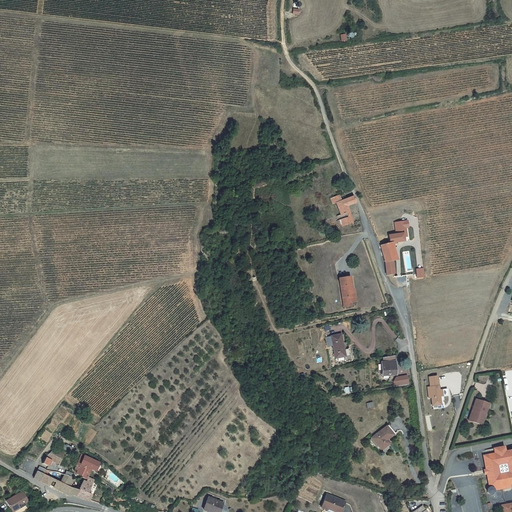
[(341,201),(339,196),(330,199),(332,205),(336,204),(340,215),(340,216),(338,216),(339,219),(348,216),(347,213),(348,212),(346,207),(355,203),(353,197),(341,201)]
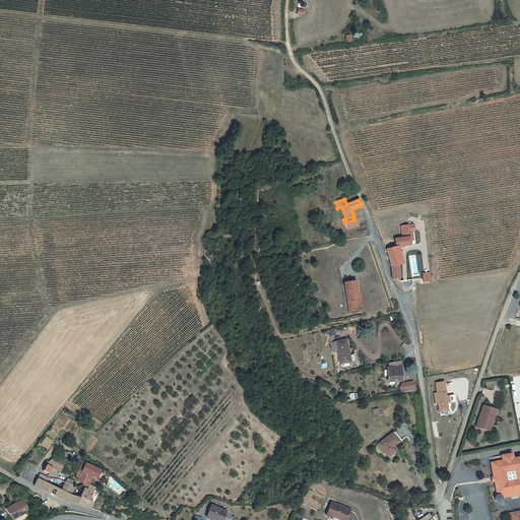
[(356,228),(353,220),(344,224),(347,231),(356,228)]
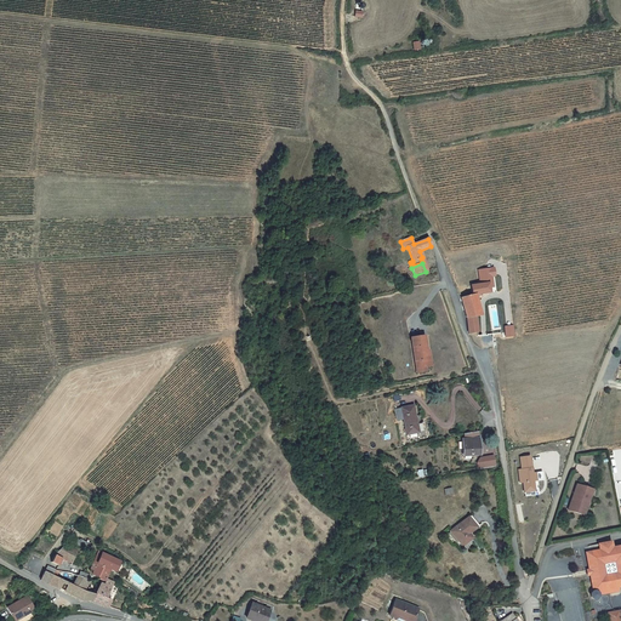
[(468,335),(477,332),(476,318),(480,315),(476,295),(489,294),(490,292),(488,284),(471,286),(472,295),(461,298),(467,319),(468,335)]
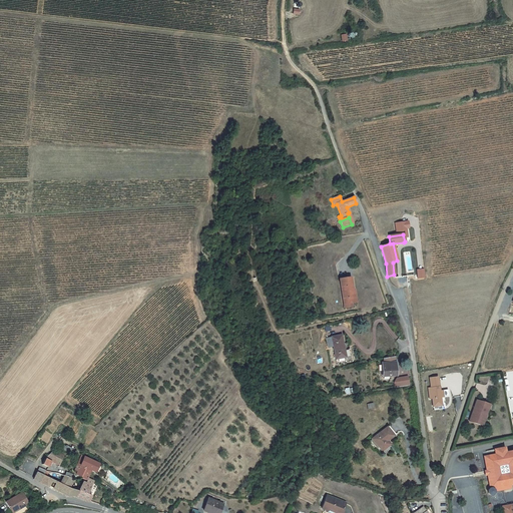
[(410,249),(421,247),(420,239),(409,240),(410,249)]
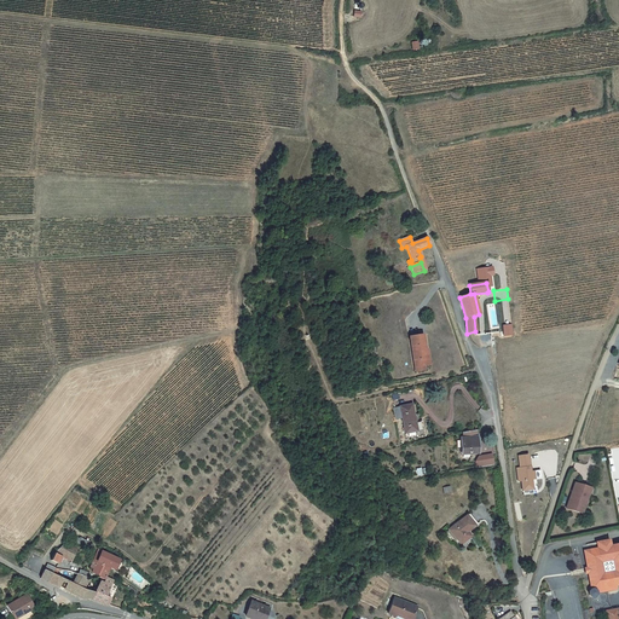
[(503,336),(512,336),(510,325),(502,327),(503,331),(501,331),(502,334),(503,334),(503,336)]
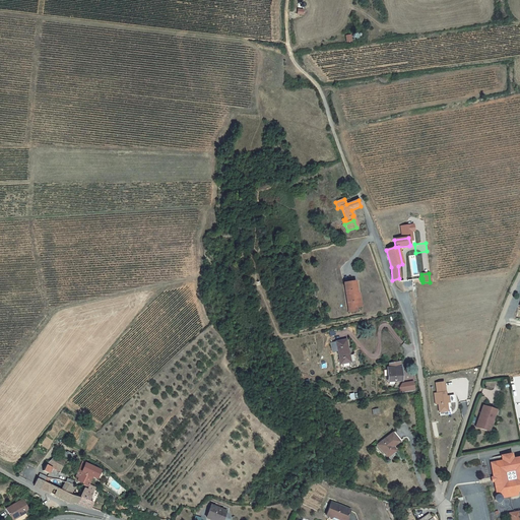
[(403,291),(413,290),(411,280),(402,281),(403,291)]
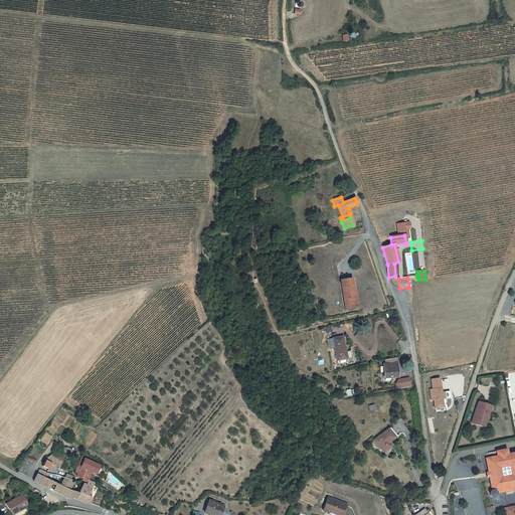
[(355,292),(354,292),(352,292),(352,289),(350,279),(341,281),(345,306),(352,305),(357,304),(355,292)]
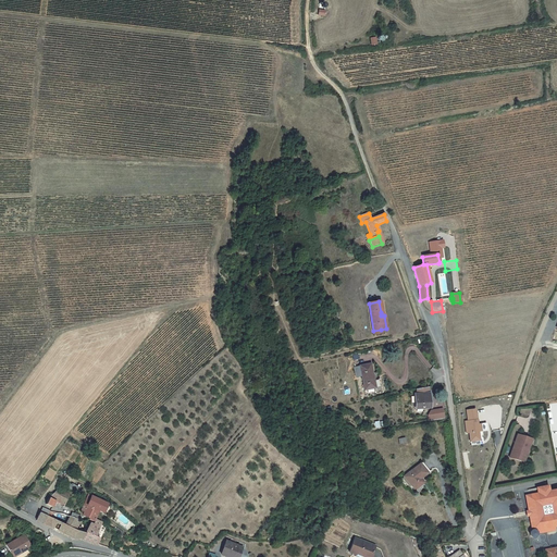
[(360,367),(361,376),(364,391),(375,388),(376,394),(383,393),(380,379),(376,380),(373,381),(372,374),(370,364),(359,367),(360,367)]
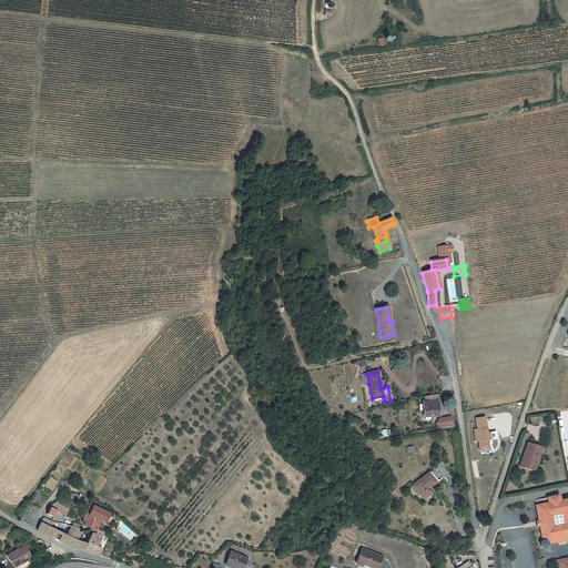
[(435,403),(436,402),(436,396),(425,397),(425,403),(423,403),(424,412),(422,412),(422,416),(424,416),(424,417),(435,416),(435,412),(435,403)]
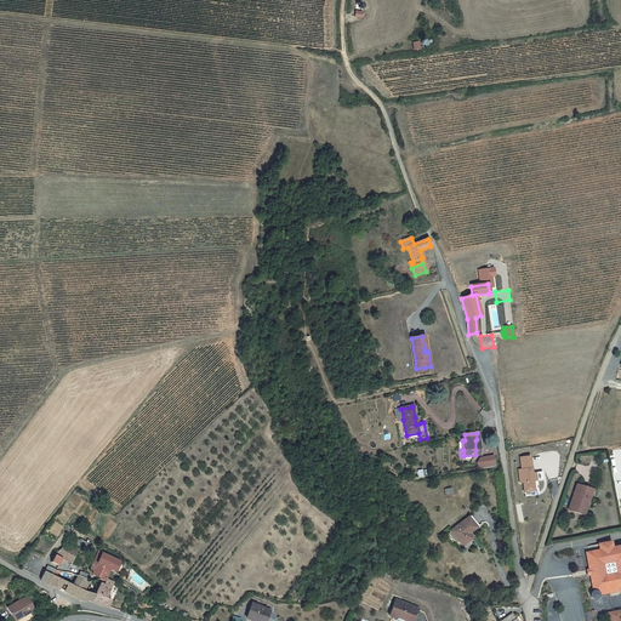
[(477,455),(478,467),(496,467),(496,454),(477,455)]
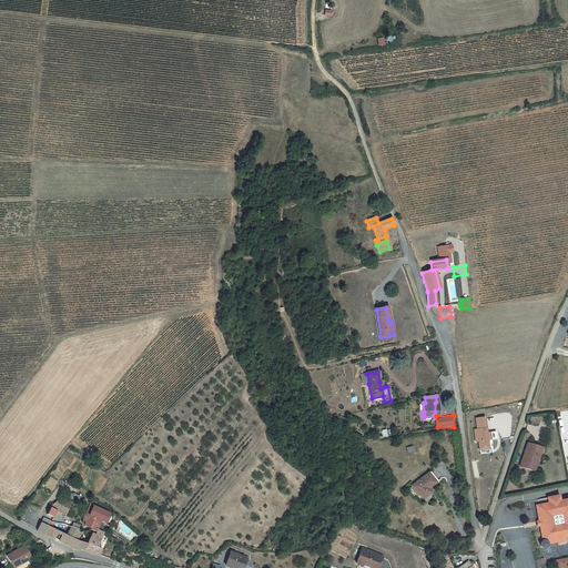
[(477,442),(478,450),(488,449),(487,440),(489,439),(488,432),(486,432),(485,416),(475,417),(475,428),(473,428),(474,442),(477,442)]
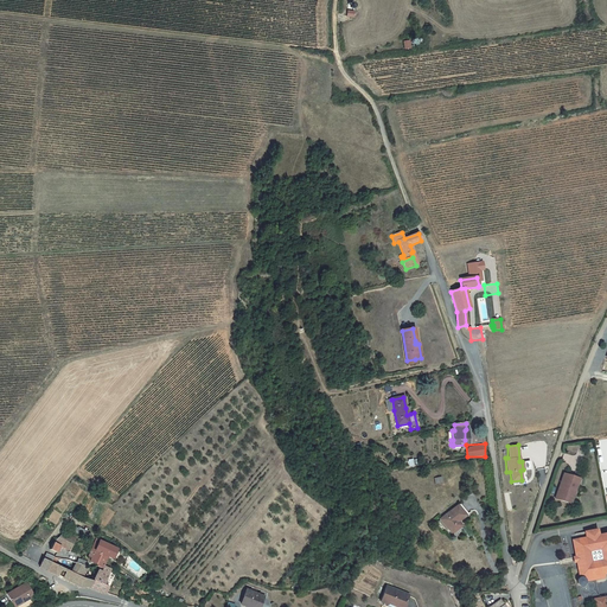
[(563,474),(555,498),(570,504),(579,479),(563,474)]
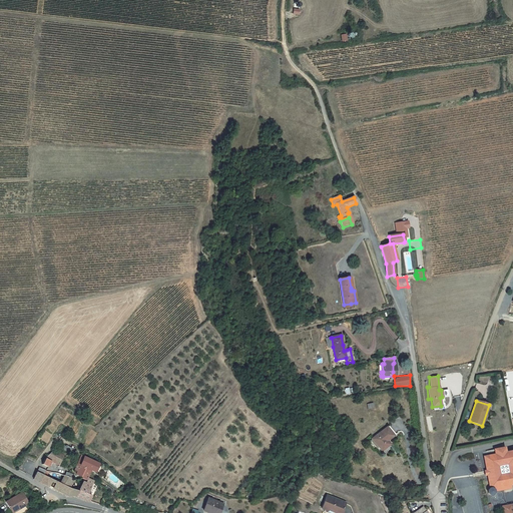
[(490,405),(489,405),(482,426),(484,426),(490,405)]
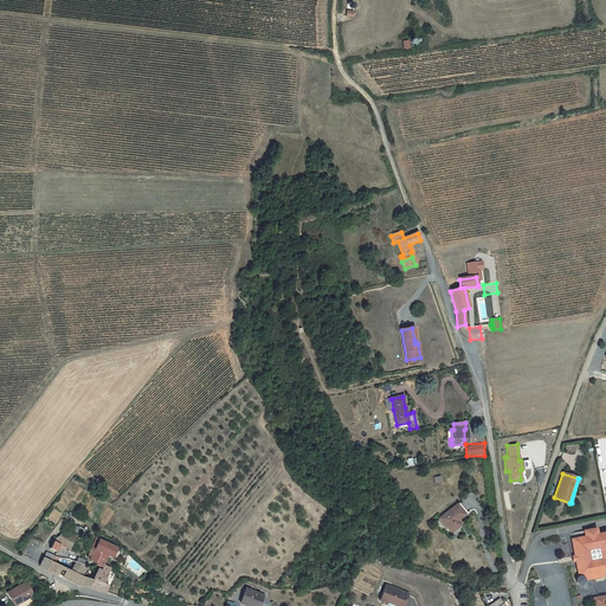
[(459,503),(457,504),(465,515),(468,514),(459,503)]
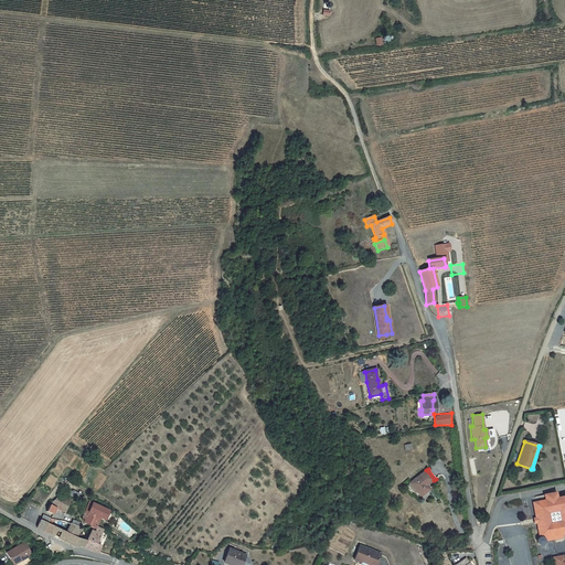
[(434,480),(426,470),(409,483),(420,498),(429,490),(427,486),(434,480)]
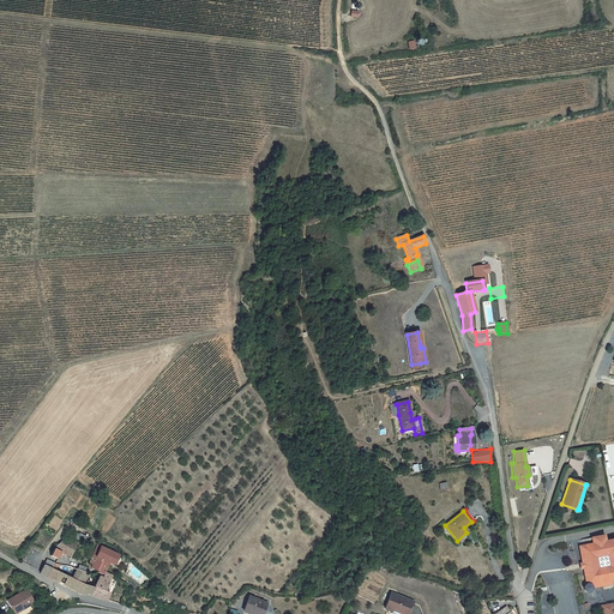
[(613,579),(613,540),(605,542),(603,536),(591,539),(593,545),(584,546),(585,548),(579,549),(583,564),(584,564),(585,569),(583,569),(587,585),(585,585),(584,587),(584,588),(584,589),(584,590),(584,591),(585,593),(587,593),(589,593),(590,593),(591,590),(591,589),(600,587),(599,583),(613,579)]
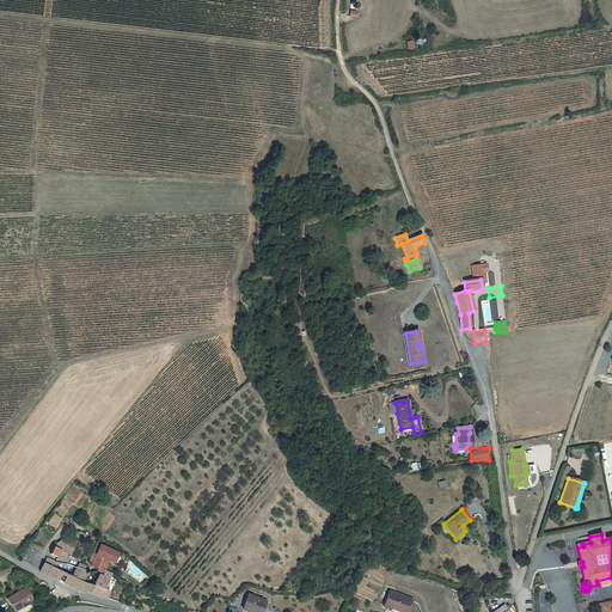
[(54,548),(50,554),(57,558),(61,550),(71,555),(77,544),(63,538),(54,548)]
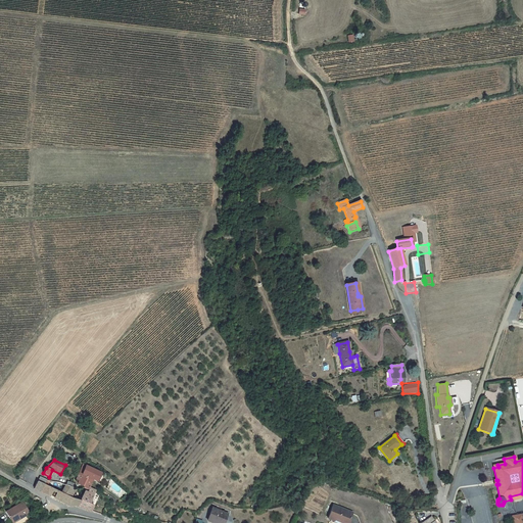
[(84,486),(84,488),(88,490),(89,488),(93,480),(97,482),(101,473),(83,465),(77,479),(79,480),(78,483),(84,486)]
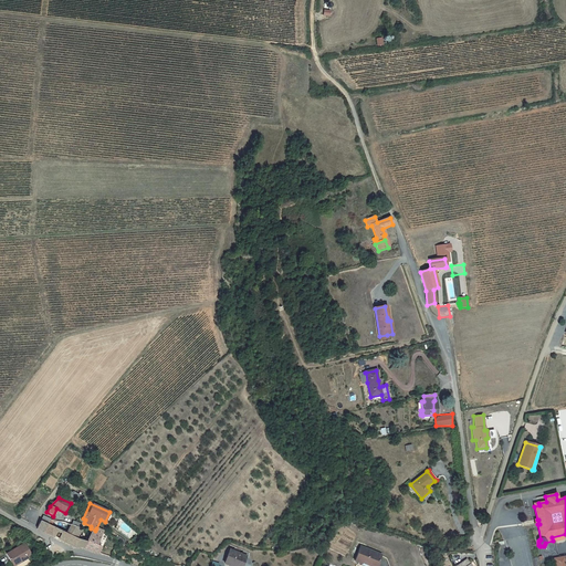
[(72,525),(66,534),(51,526),(54,521),(50,520),(48,525),(41,522),(40,521),(37,530),(74,547),(80,548),(77,542),(77,540),(76,540),(82,531),(82,528),(80,527),(72,525)]
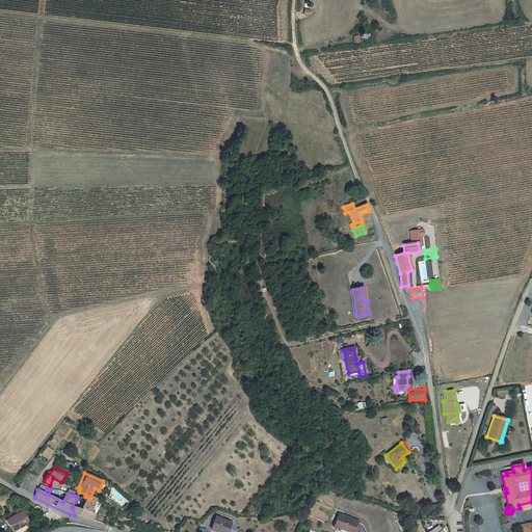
[(73,509),(75,515),(78,516),(92,521),(95,514),(91,512),(98,500),(90,497),(89,499),(88,502),(86,501),(84,503),(82,507),(81,510),(73,509)]
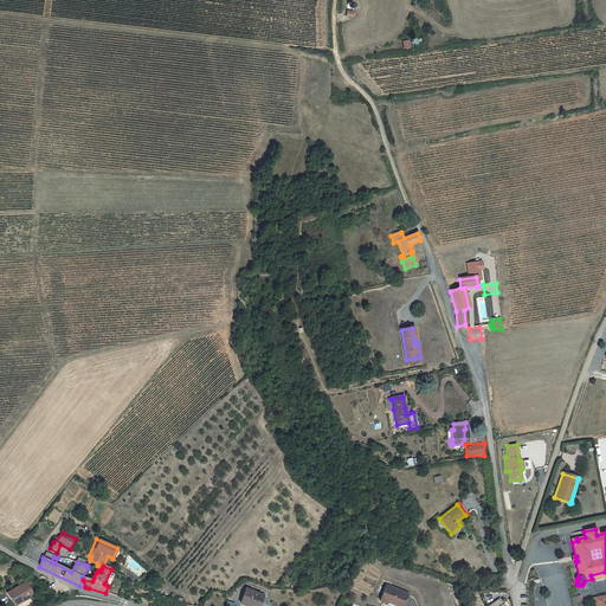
[(7,593),(13,604),(17,601),(19,604),(30,598),(28,597),(32,594),(26,582),(7,593)]
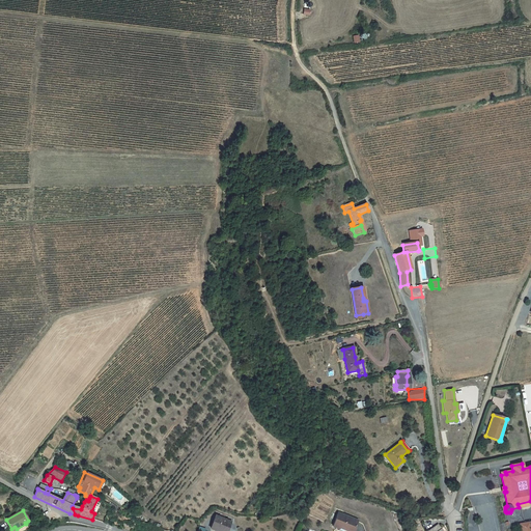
[(344,530),(345,529),(350,530),(353,530),(358,521),(338,513),(333,527),(338,529),(338,530),(339,530),(344,530)]
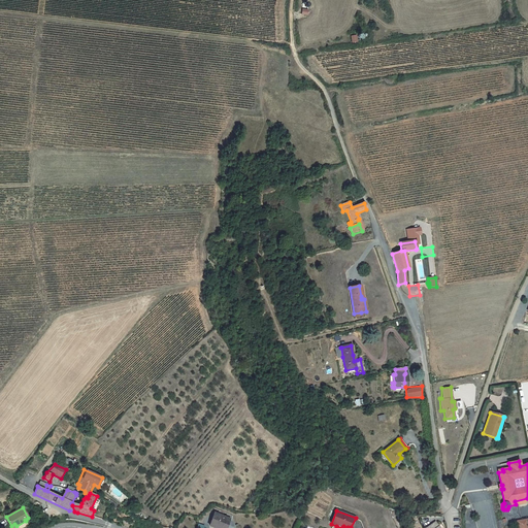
[(226,527),(230,520),(231,520),(232,516),(228,514),(226,518),(215,514),(209,526),(215,527),(226,527)]
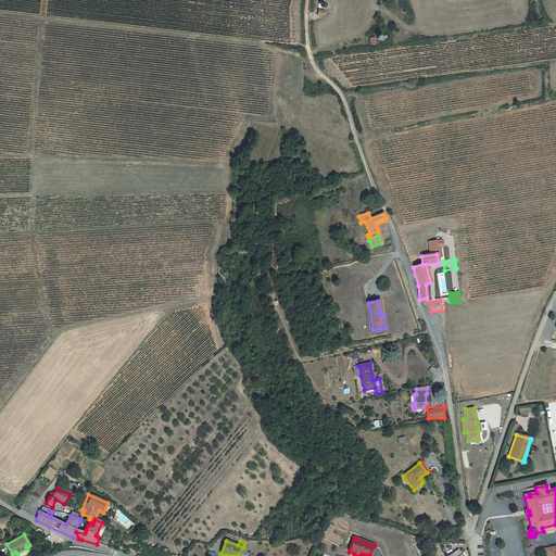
[(542,547),(543,555),(554,555),(553,546),(542,547)]
